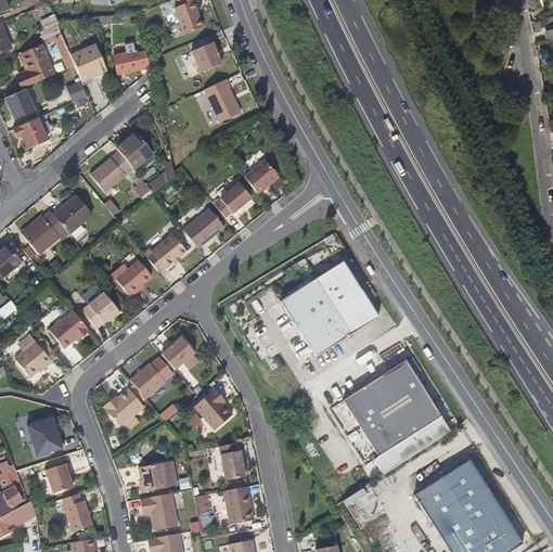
[(0,0),(0,14),(12,9),(8,0),(0,0)]
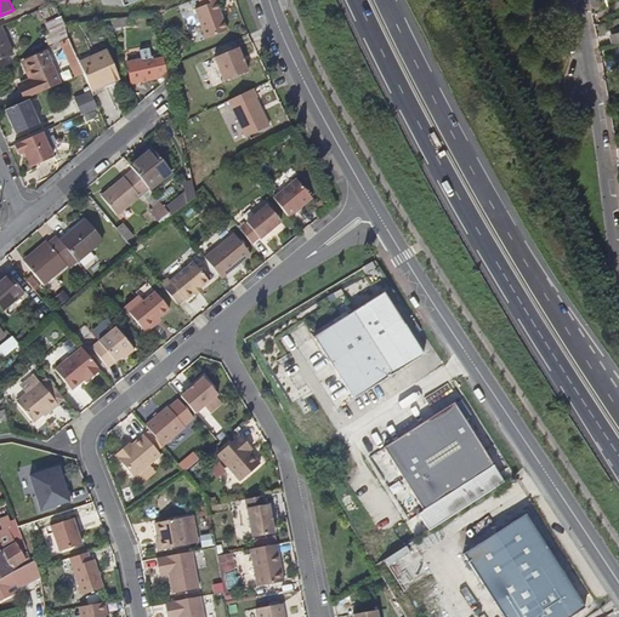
[(228,30),(216,1),(220,0),(199,0),(203,7),(196,10),(208,39),(228,30)]
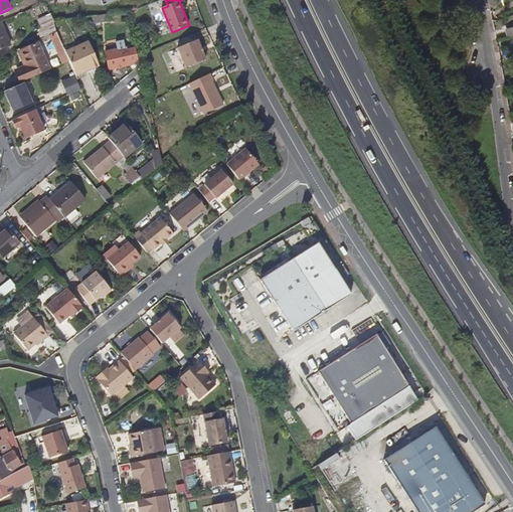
[(39,17),(46,35),(59,29),(54,15),(52,11),(39,17)]
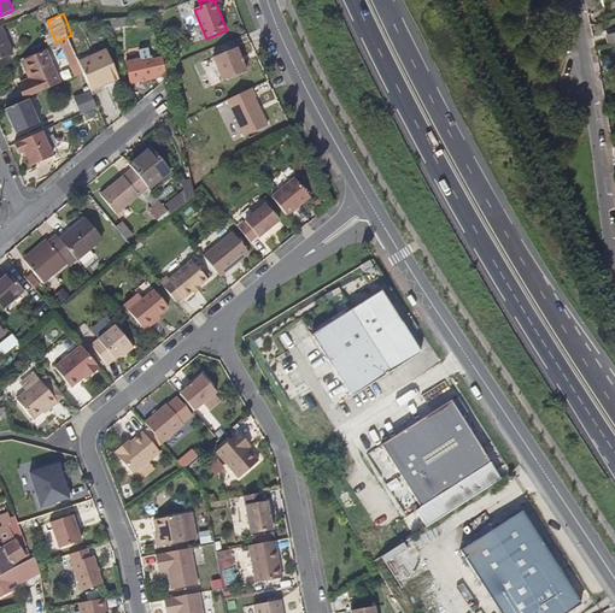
[(135,21),(135,13),(115,17),(116,25),(128,23),(135,21)]
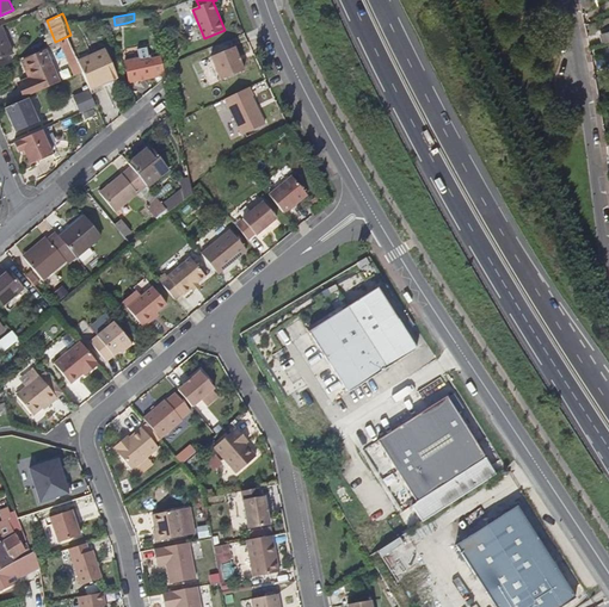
[(5,23),(0,24),(0,56),(16,49),(5,23)]
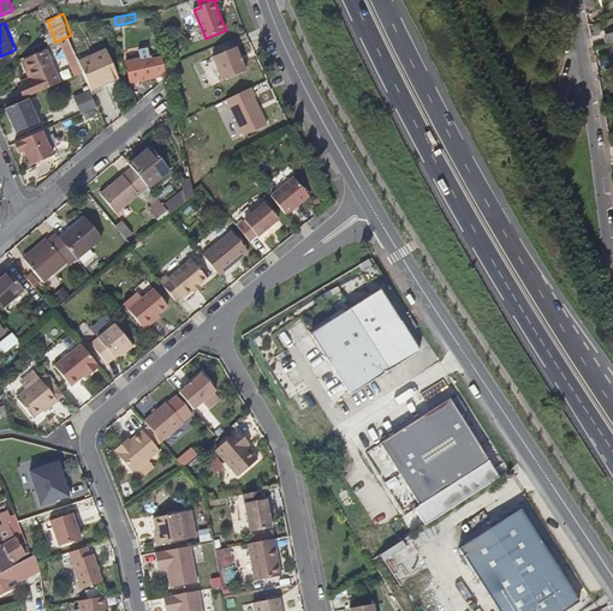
[(77,49),(71,35),(55,42),(57,47),(66,43),(78,72),(87,70),(82,59),(77,49)]
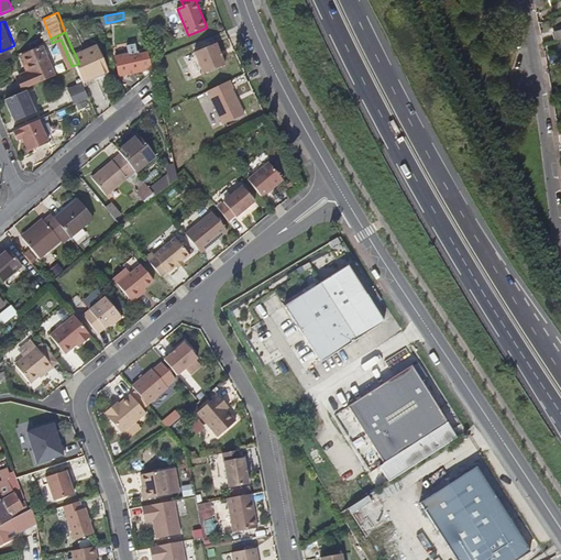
[(81,41),(70,45),(75,54),(86,48),(81,41)]
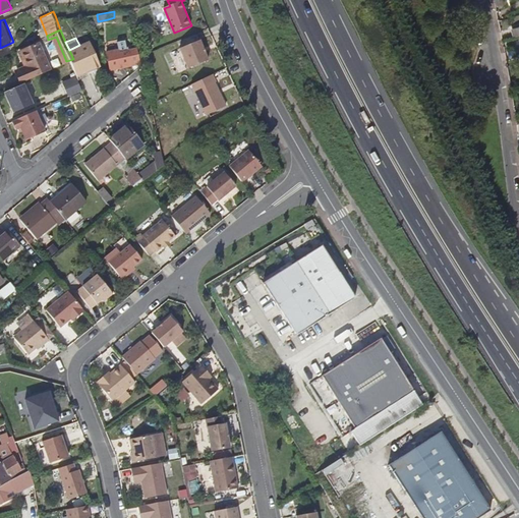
[(73,59),(78,73),(101,64),(92,40),(79,45),(69,50),(73,59)]
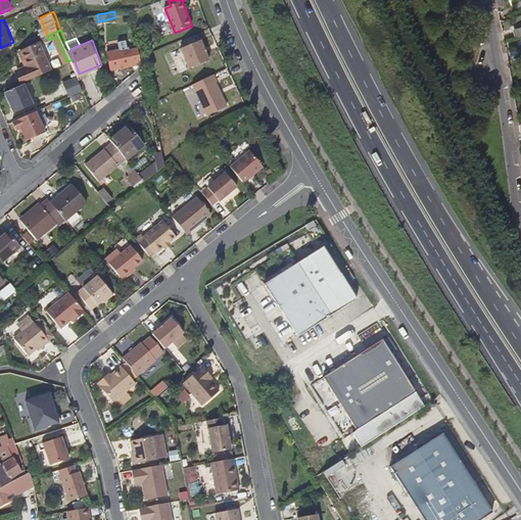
[(209,60),(201,41),(182,49),(190,69),(209,60)]
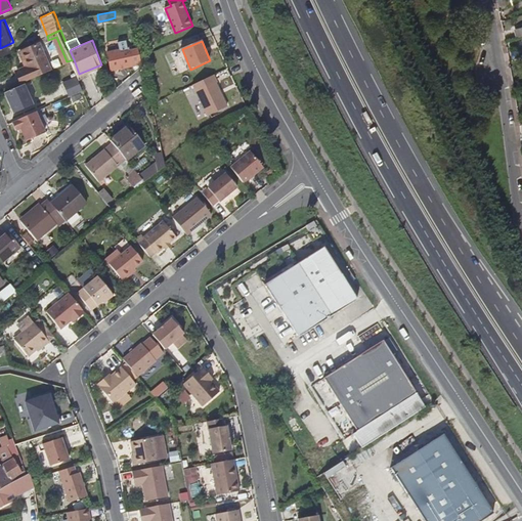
[(19,72),(24,81),(53,68),(41,42),(25,49),(32,66),(19,72)]
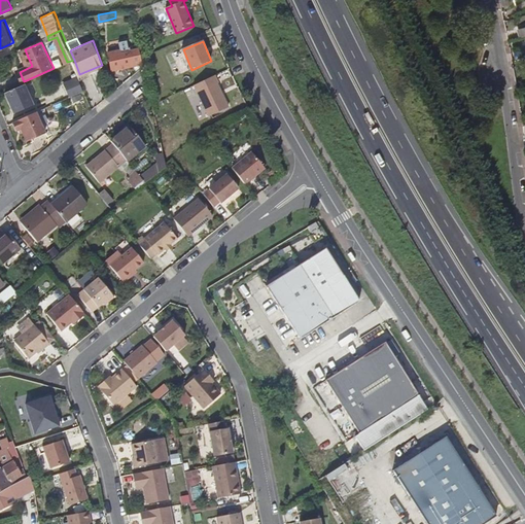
[(143,62),(140,46),(121,50),(121,47),(109,49),(112,67),(143,62)]
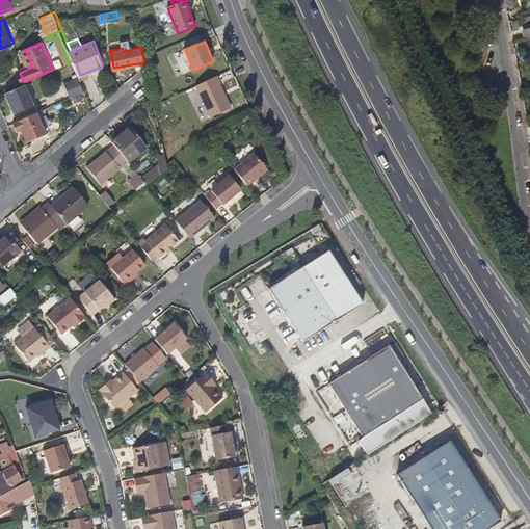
[(67,82),(73,96),(86,89),(81,75),(67,82)]
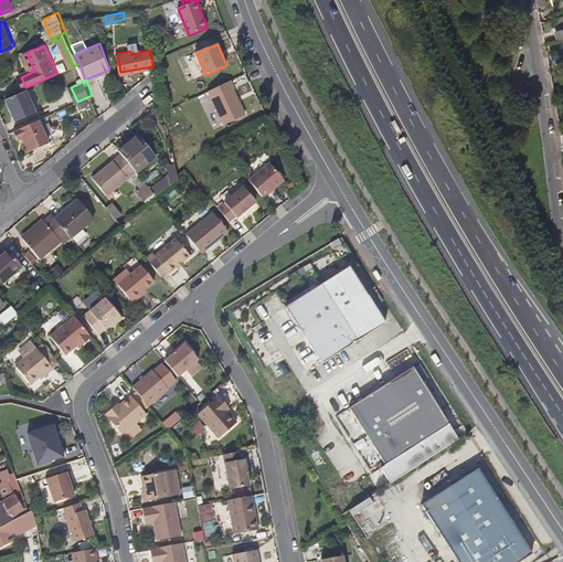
[(246,114),(234,88),(235,88),(232,81),(208,92),(223,125),(246,114)]
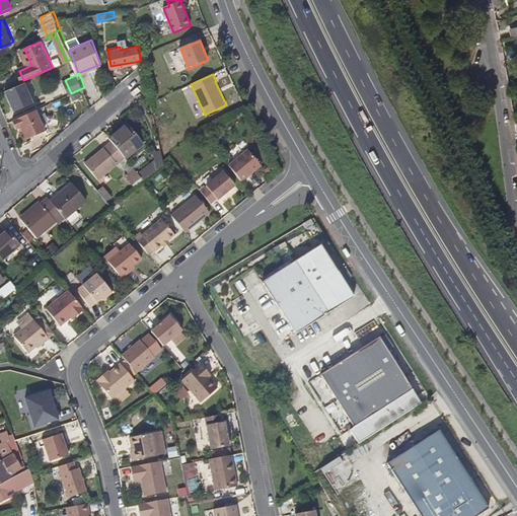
[(31,102),(22,83),(7,90),(16,111),(31,102)]
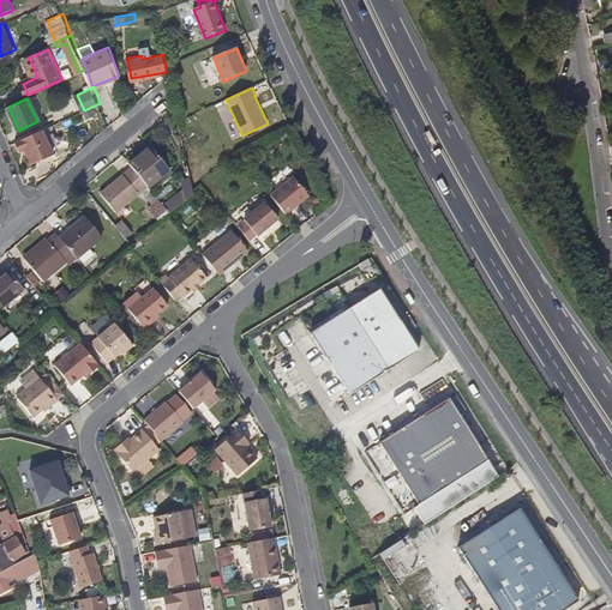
[(47,127),(17,140),(22,150),(28,148),(34,162),(58,151),(47,127)]
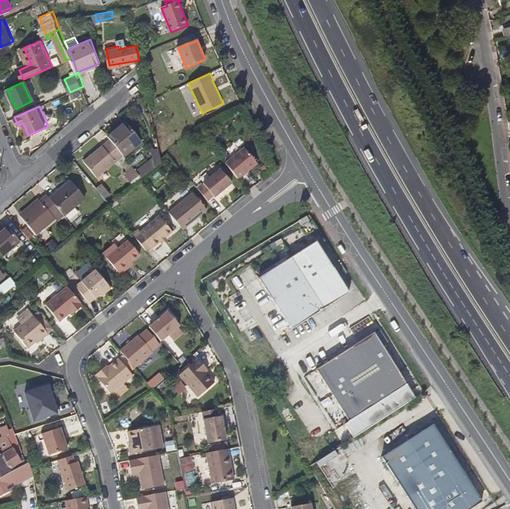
[(128,119),(110,135),(112,136),(125,152),(142,137),(128,119)]
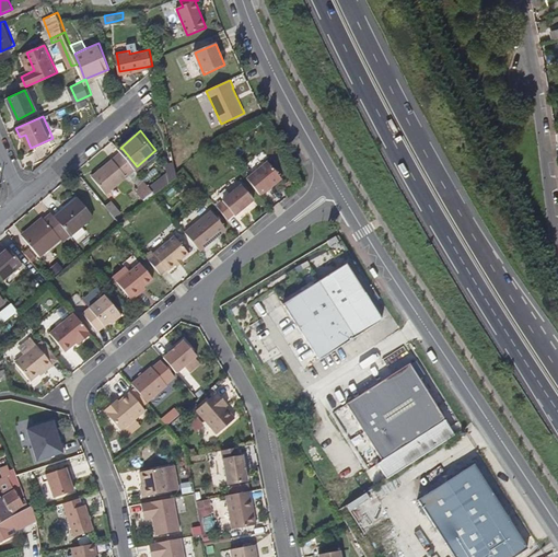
[(127,175),(137,166),(123,149),(94,174),(108,190),(127,175)]
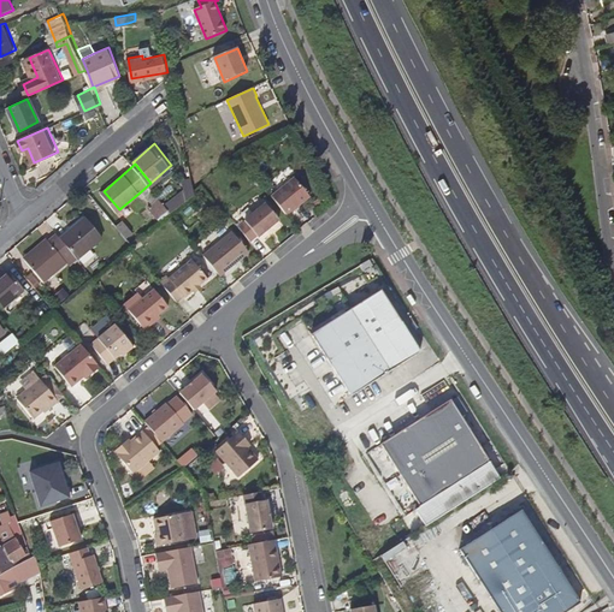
[(189,191),(186,172),(178,178),(179,189),(182,198),(189,191)]
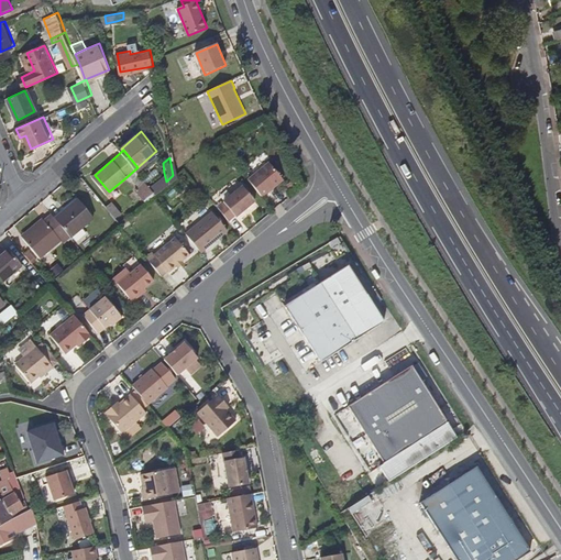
[(284,179),(270,162),(249,179),(263,197),(284,179)]
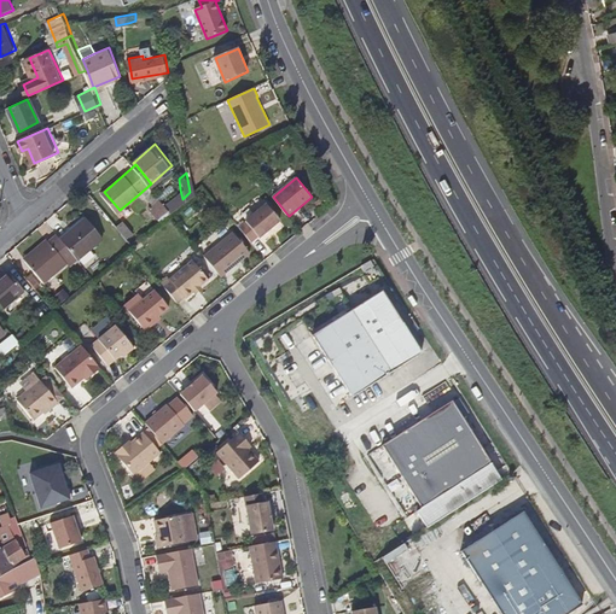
[(163,199),(151,183),(140,193),(144,198),(146,196),(154,203),(149,206),(160,217),(163,215),(156,205),(163,199)]
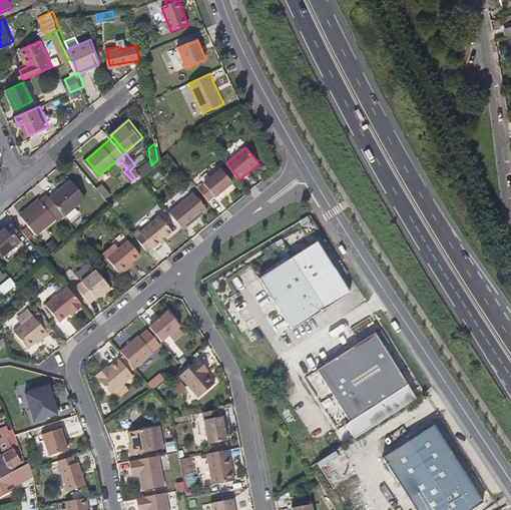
[(151,165),(149,157),(141,164),(145,169),(151,165)]
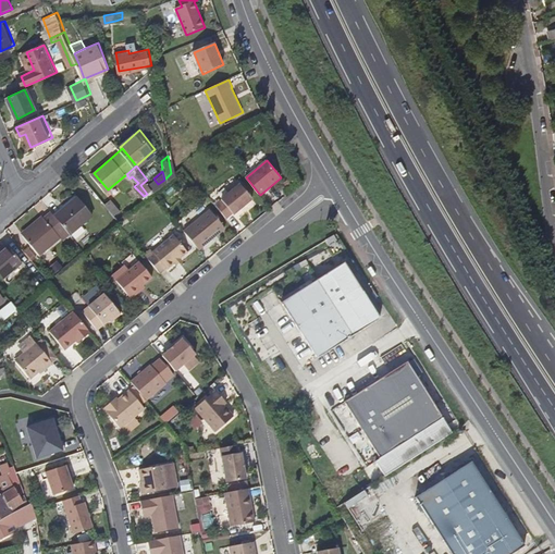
[(140,185),(147,194),(155,187),(149,182),(147,180),(140,185)]
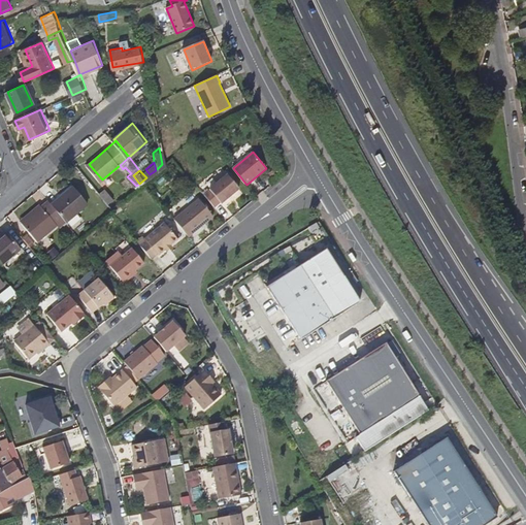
[(221,203),(238,188),(227,174),(209,189),(210,190),(204,195),(215,206),(220,202),(221,203)]
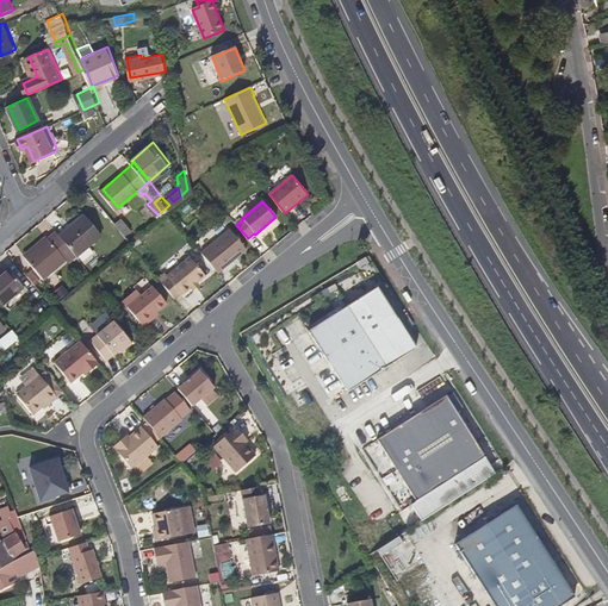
[(75,250),(78,254),(104,232),(87,213),(62,233),(75,250)]
